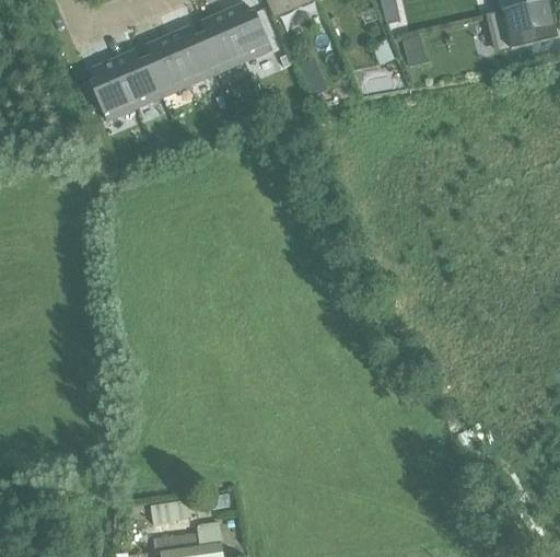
[(265,0),(271,14),(273,13),(277,12),(271,0),(265,0)]
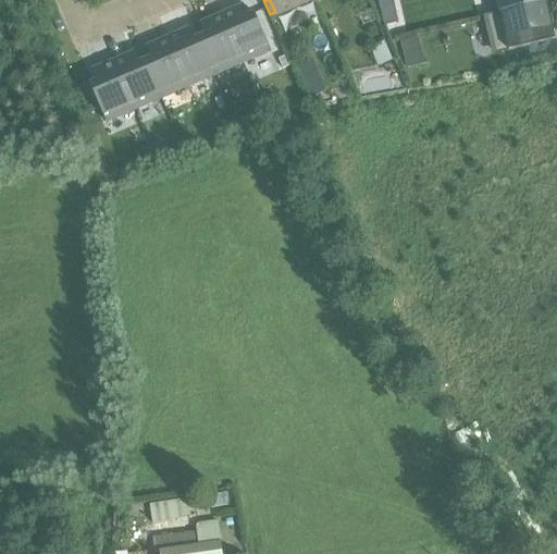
[(270,0),(275,12),(301,0),(270,0)]
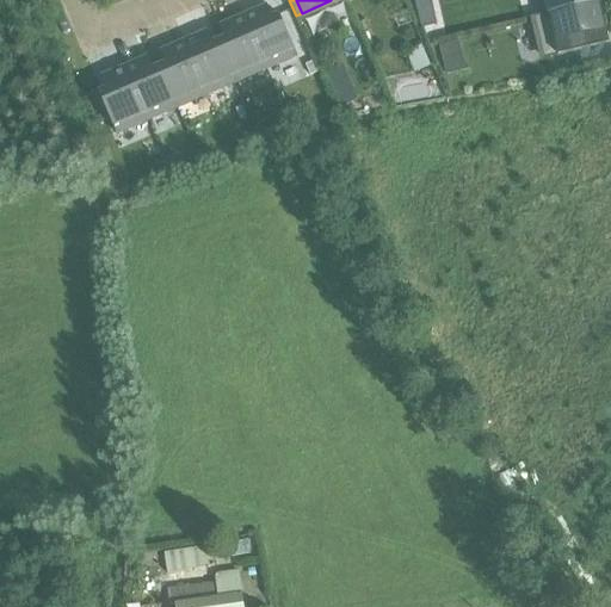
[(545,0),(548,11),(594,0),(545,0)]
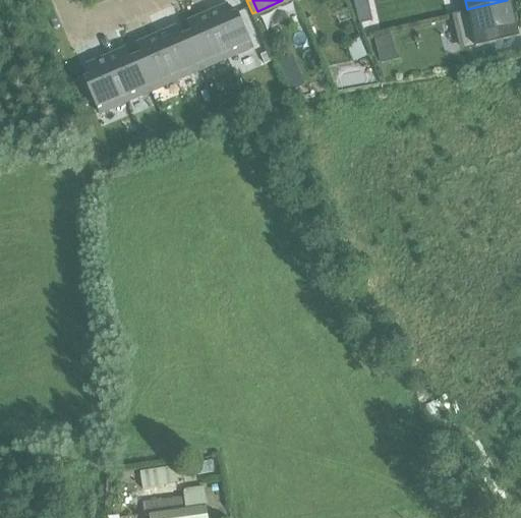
[(507,0),(467,9),(476,45),(516,36),(514,30),(518,29),(511,0),(507,0)]
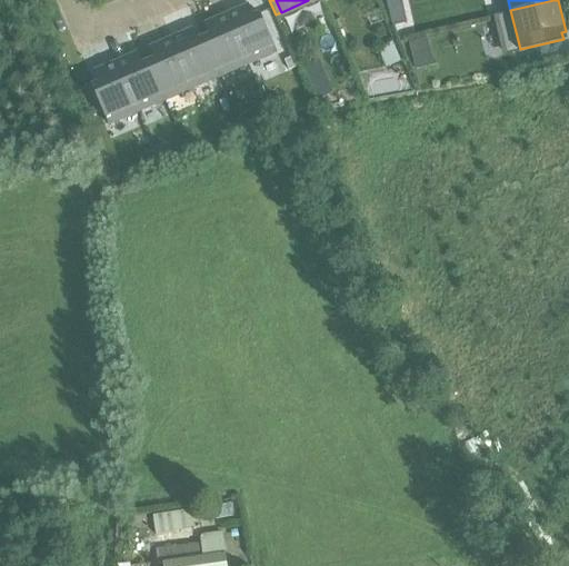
[(227,11),(249,63),(277,51),(260,11),(253,13),(249,2),(227,11)]
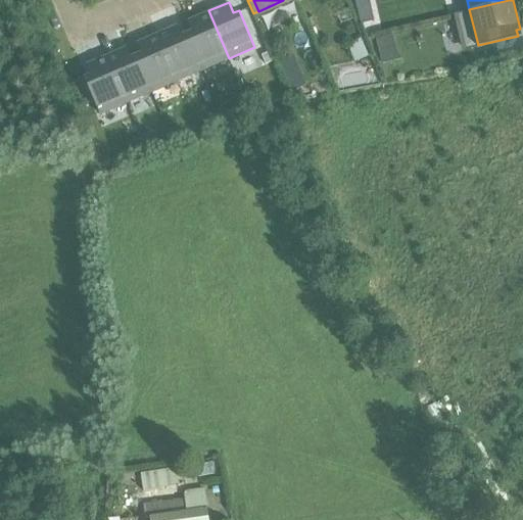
[(478,45),(469,9),(454,13),(463,49),(478,45)]
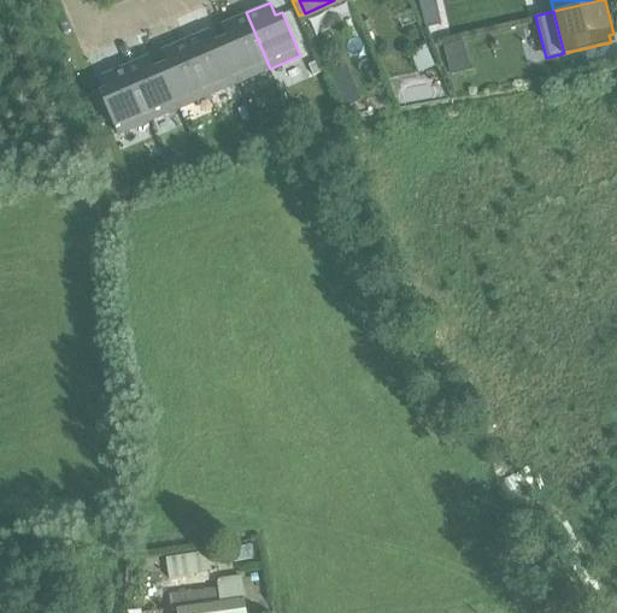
[(221,39),(240,81),(270,69),(246,12),(222,23),(227,35),(221,39)]
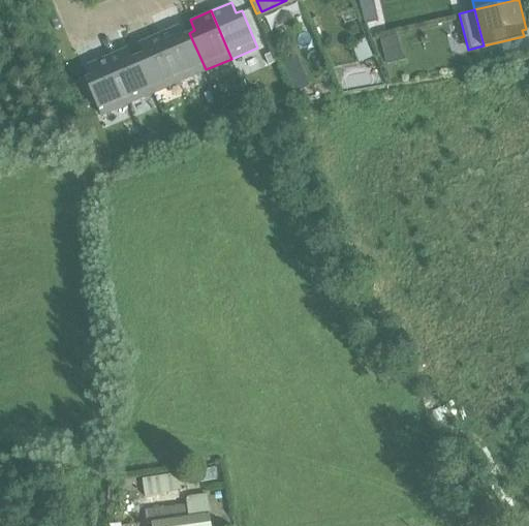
[(159,33),(180,81),(206,69),(189,33),(184,35),(180,24),(159,33)]
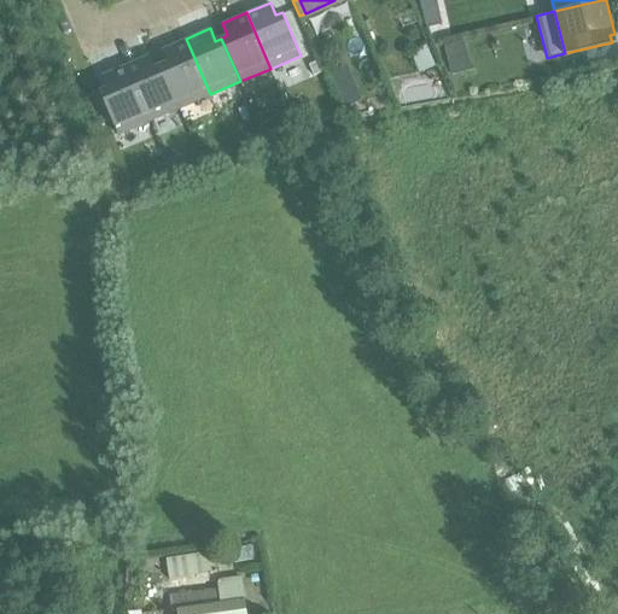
[(512,45),(528,56),(536,44),(522,33),(512,45)]
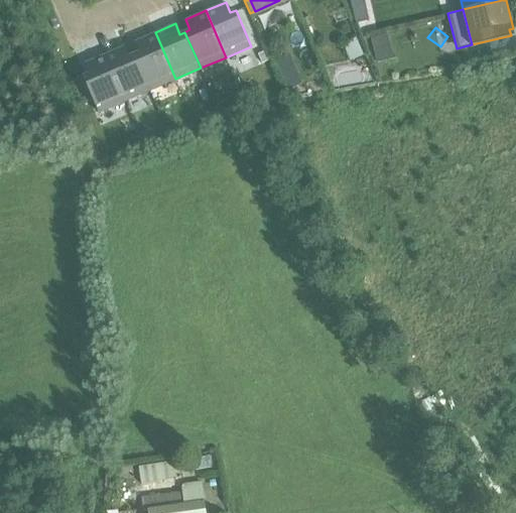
[(134,53),(150,90),(175,79),(155,32),(135,41),(139,51),(134,53)]
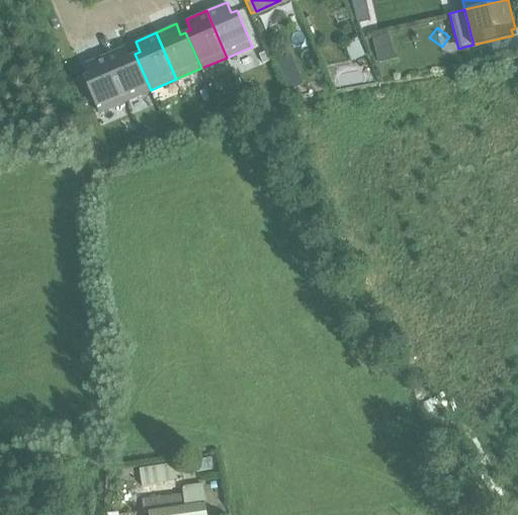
[(389,32),(372,36),(378,62),(396,58),(389,32)]
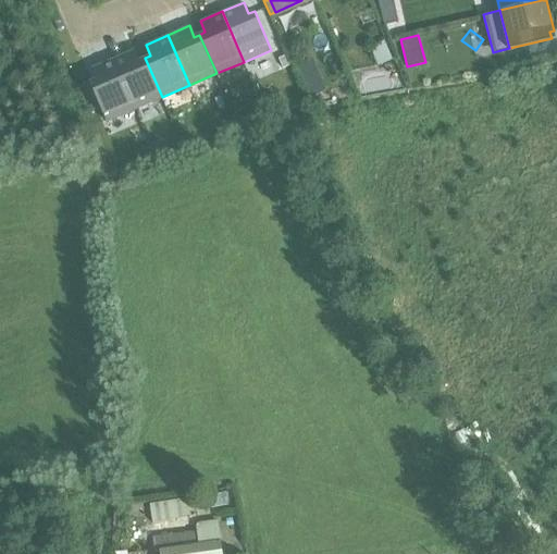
[(384,39),(370,46),(378,65),(393,60),(384,39)]
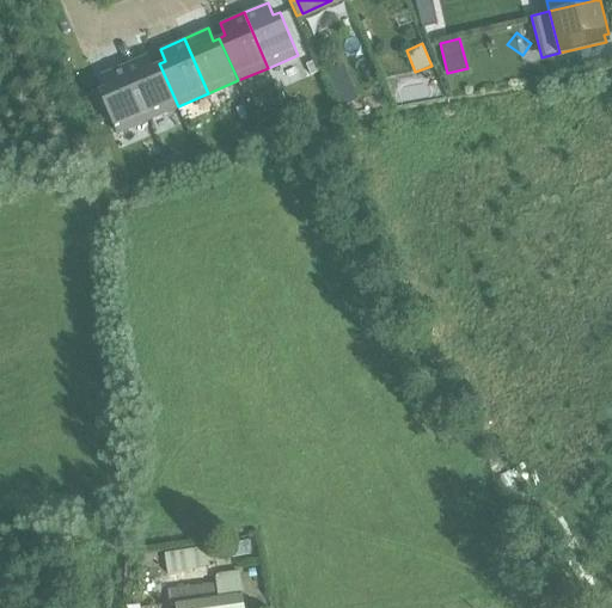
[(124,65),(148,120),(178,106),(159,63),(153,66),(148,54),(124,65)]
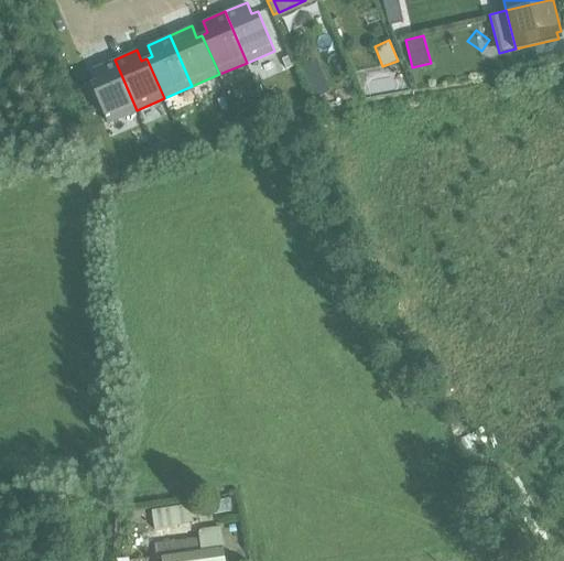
[(321,56),(306,62),(317,92),(333,86),(321,56)]
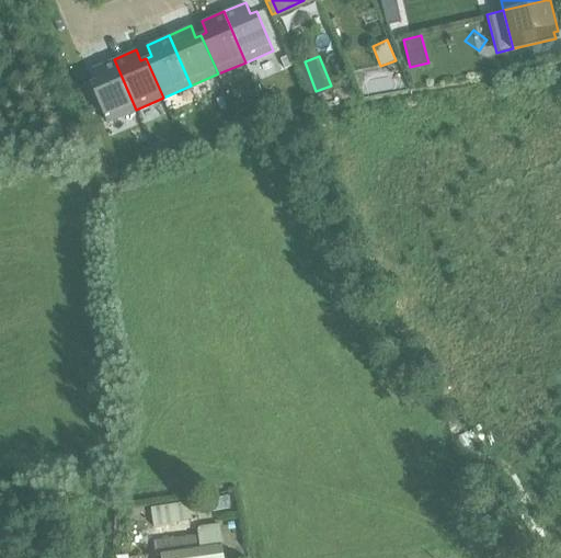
[(136,110),(114,59),(92,68),(98,79),(91,82),(109,122),(136,110)]
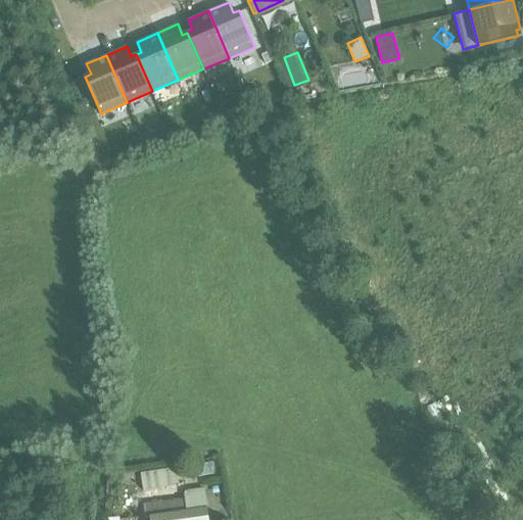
[(439,398),(427,405),(440,428),(452,420),(439,398)]
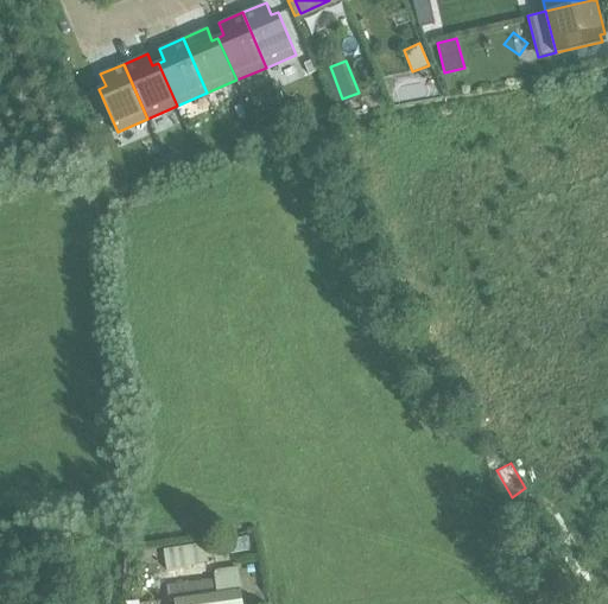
[(222,539),(225,553),(249,548),(246,534),(222,539)]
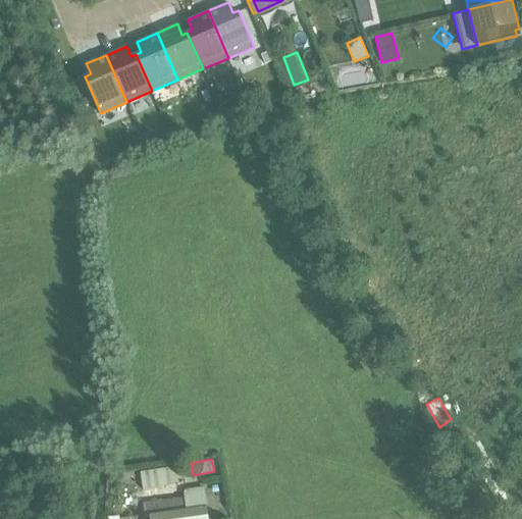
[(149,465),(150,469),(141,470),(143,487),(184,482),(180,464),(160,467),(160,463),(149,465)]
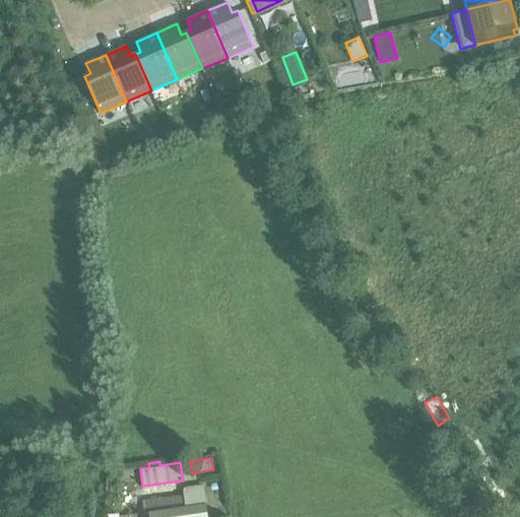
[(132,469),(117,471),(119,482),(133,481),(132,469)]
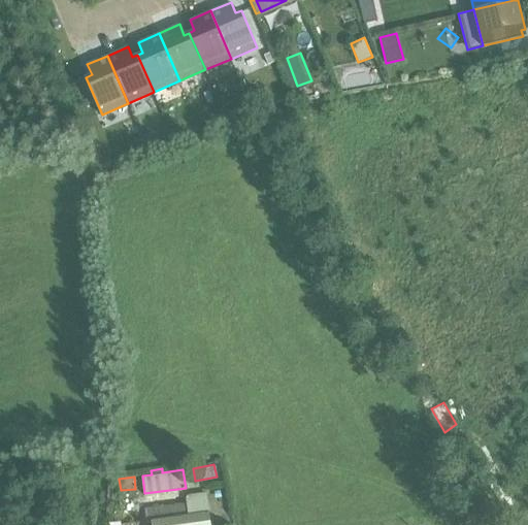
[(152,524),(211,524),(209,490),(187,491),(187,500),(145,505),(146,521),(152,520),(152,524)]
